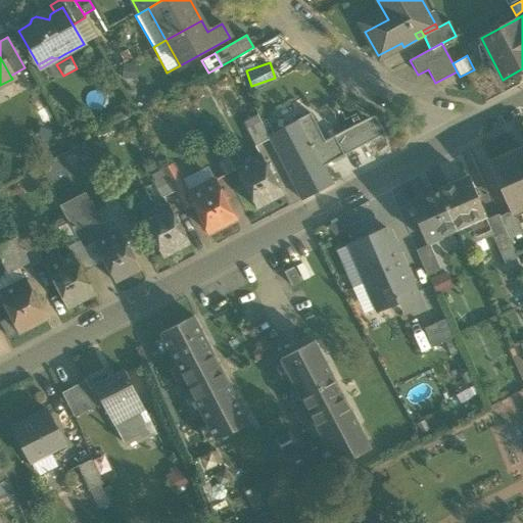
[(139,65),(123,63),(122,79),(138,80),(139,65)]
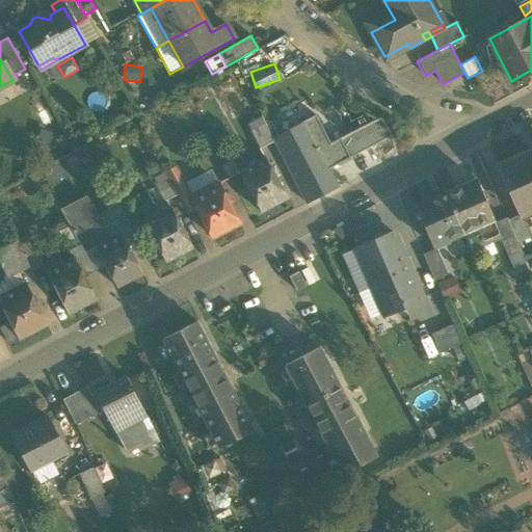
[(327,166),(338,160),(329,144),(315,116),(272,138),(274,141),(307,203),(338,186),(328,168),(327,166)]
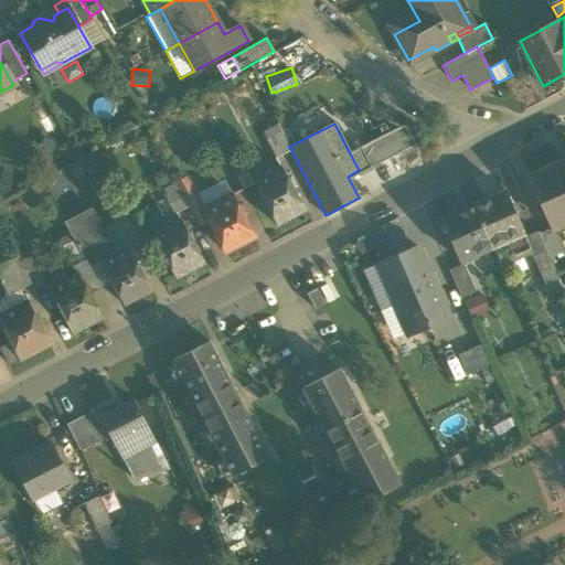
[(263,134),(277,159),(291,150),(289,147),(278,125),(263,134)]
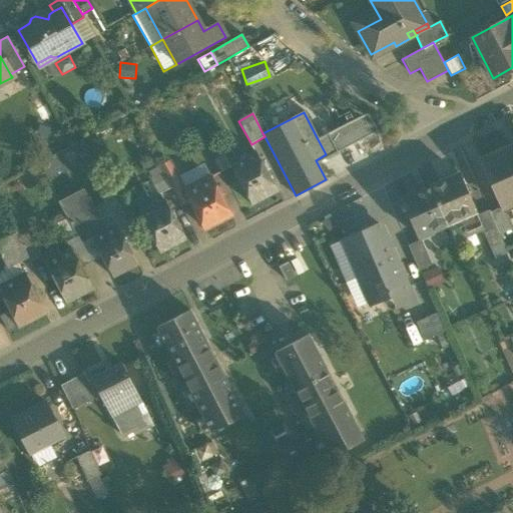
[(327,134),(337,151),(377,130),(368,115),(365,114),(327,134)]
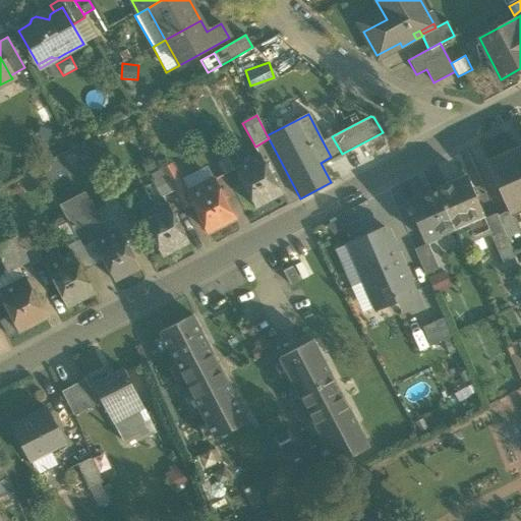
[(332,136),(323,141),(331,157),(332,159),(342,154),(332,136)]
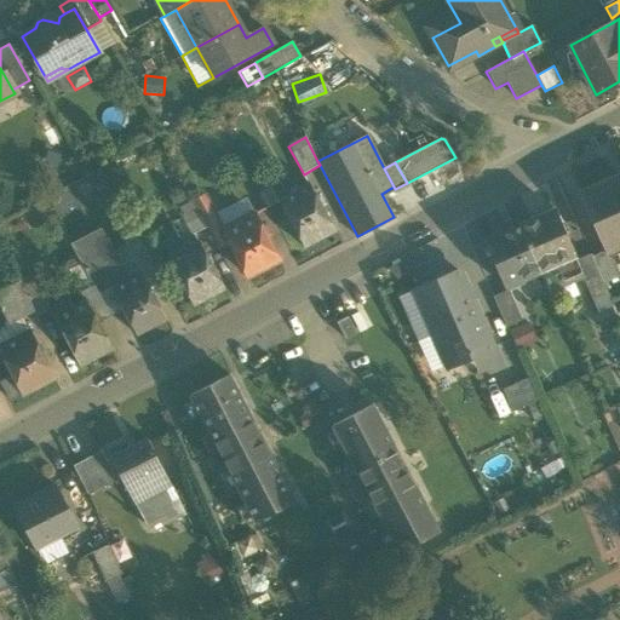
[(606,250),(607,251),(609,250),(619,245),(619,176),(581,194),(606,250)]
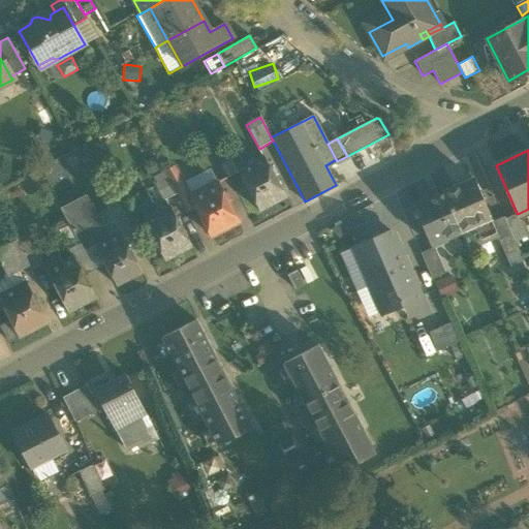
[(238,172),(258,213),(285,198),(265,158),(238,172)]
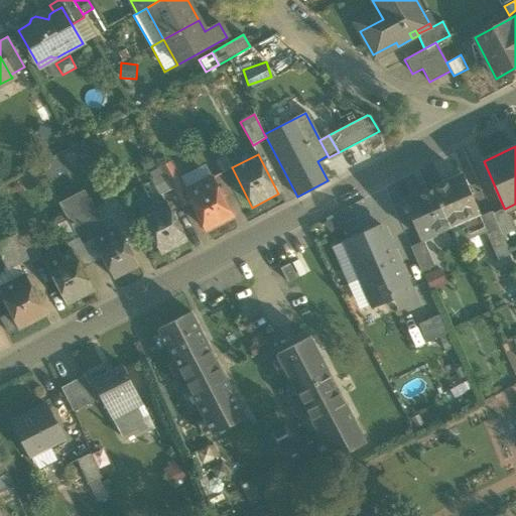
[(171,161),(160,167),(164,174),(175,169),(171,161)]
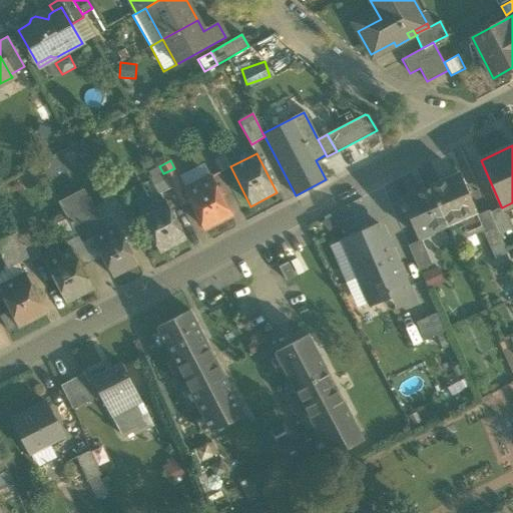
[(185,188),(209,175),(203,163),(178,176),(185,188)]
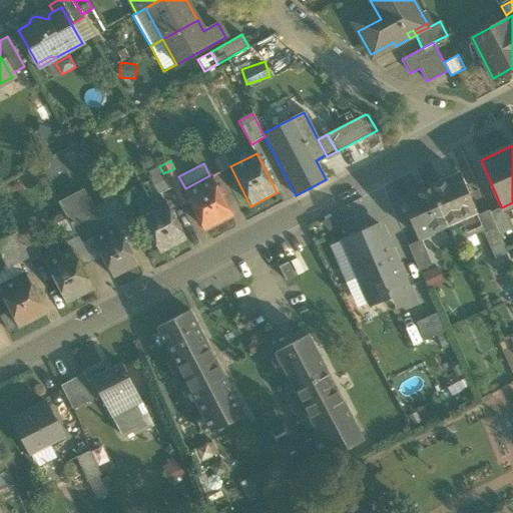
[(174,168),(163,173),(159,166),(147,173),(159,194),(170,188),(180,205),(190,200),(184,189),(185,188),(178,176),(174,168)]
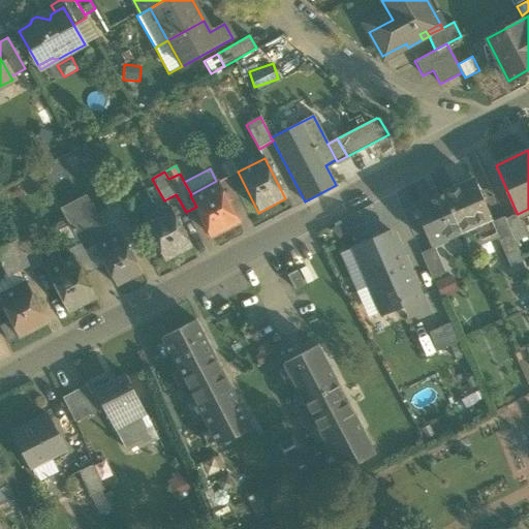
[(196,207),(211,237),(238,222),(216,181),(191,194),(190,195),(196,207)]
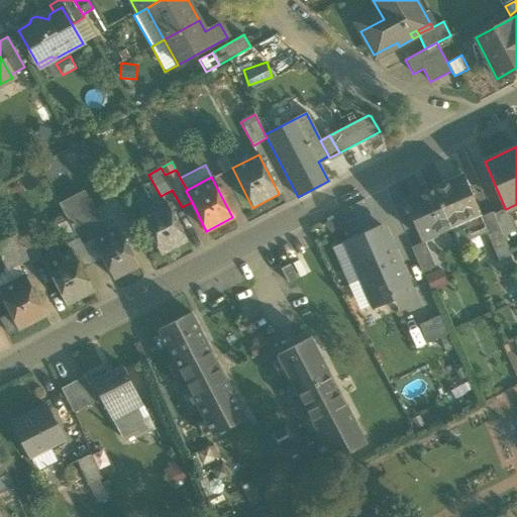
[(463,178),(434,190),(450,226),(479,213),(463,178)]
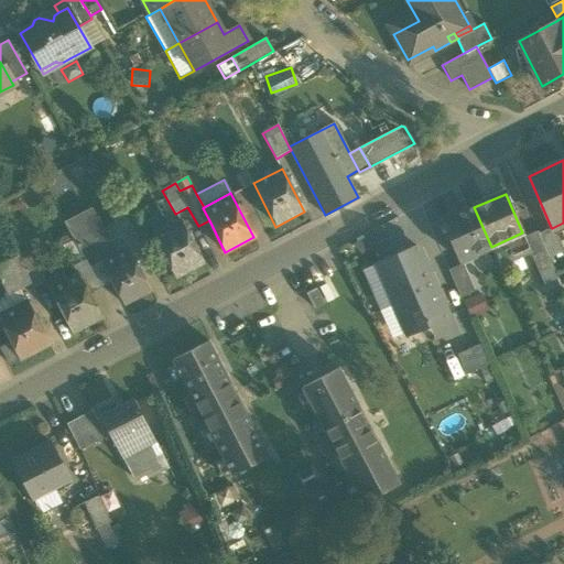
[(65,221),(74,239),(89,268),(101,261),(101,263),(111,258),(117,255),(102,227),(91,207),(65,221)]
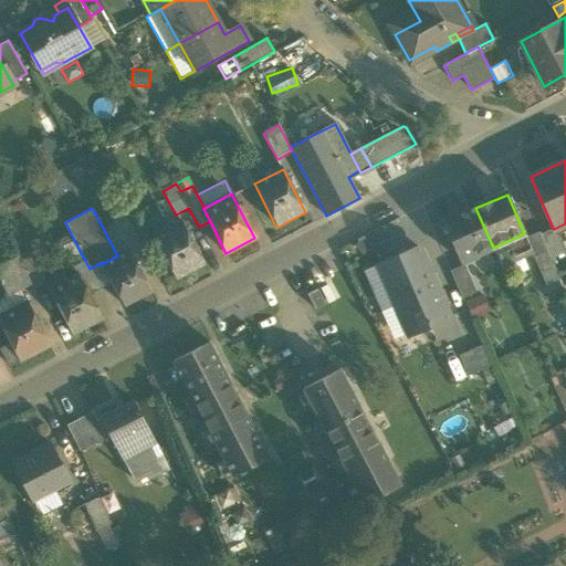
[(460,262),(493,248),(475,208),(443,222),(460,262)]
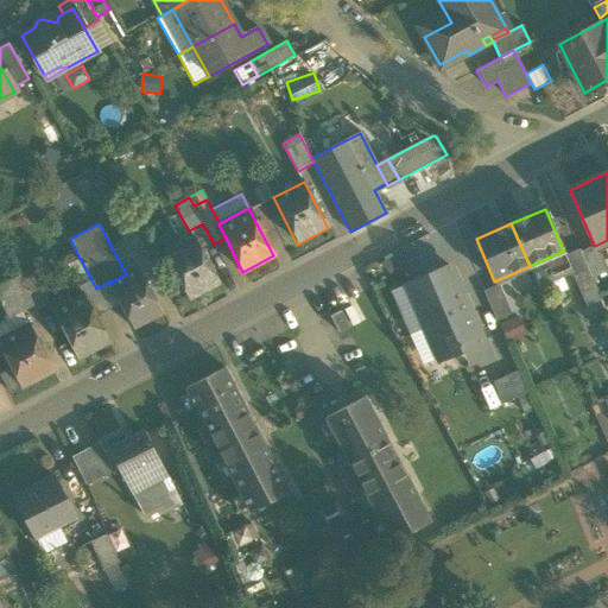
[(122,239),(111,245),(126,274),(139,267),(146,282),(159,274),(133,226),(120,233),(122,239)]
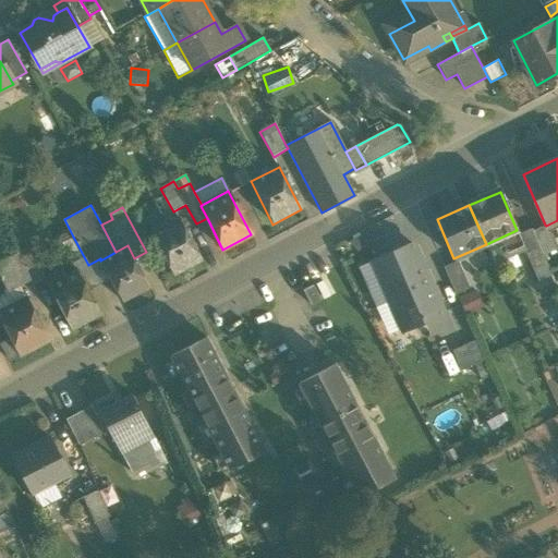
[(152,232),(173,276),(201,262),(179,218),(152,232)]
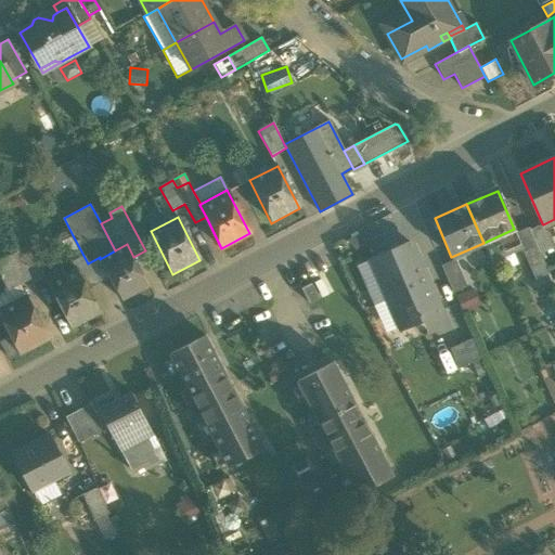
[(529,229),(530,230),(540,253),(554,246),(545,223),(543,224),(542,223),(529,229)]
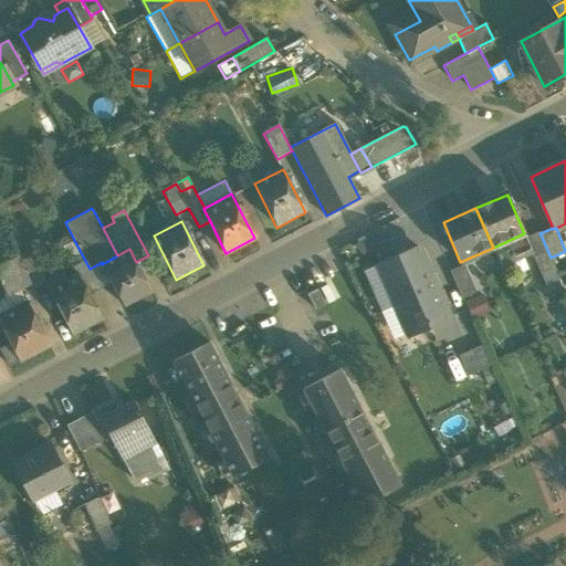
[(500,263),(530,250),(525,241),(527,240),(524,233),(493,248),(500,263)]
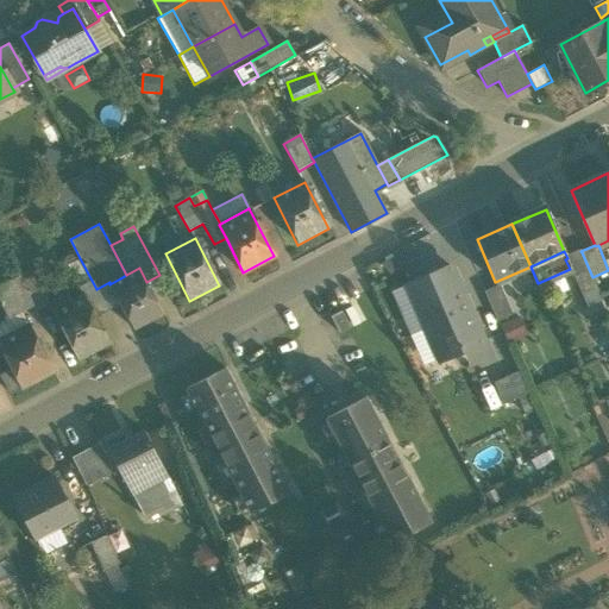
[(600,295),(592,277),(582,252),(567,258),(565,259),(570,269),(588,309),(603,302),(600,295)]
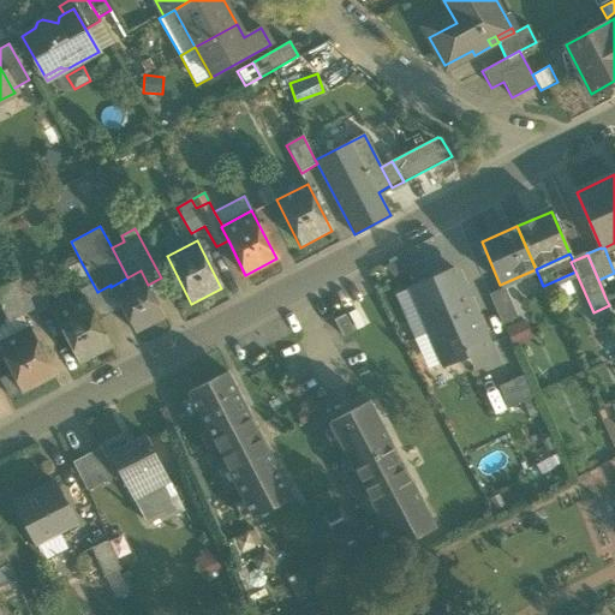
[(85,298),(97,292),(81,261),(67,268),(85,298)]
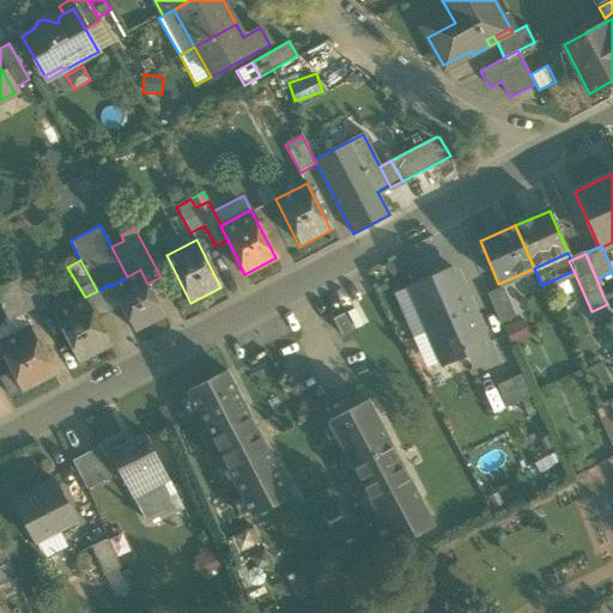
[(422,313),(430,329),(472,311),(453,267),(411,286),(422,313)]
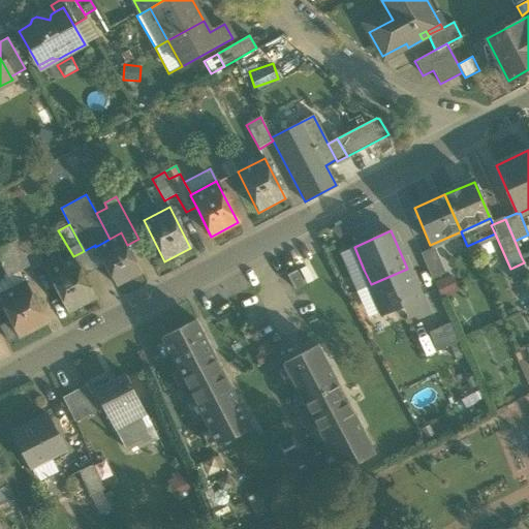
[(32,252),(35,250),(38,249),(30,232),(16,240),(17,241),(22,252),(30,248),(32,252)]
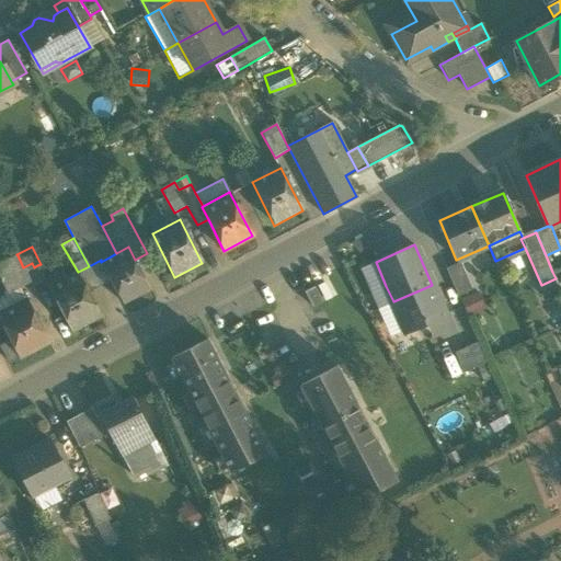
[(111,281),(124,305),(151,290),(135,260),(128,247),(116,253),(111,256),(101,262),(111,281)]
